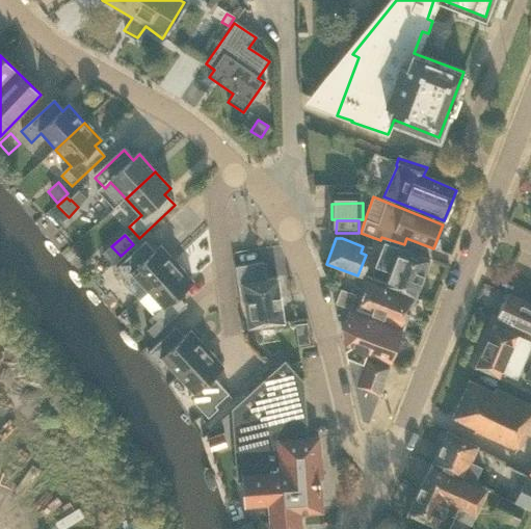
[(144,242),(115,270),(125,281),(131,275),(147,292),(176,265),(160,247),(154,253),(144,242)]
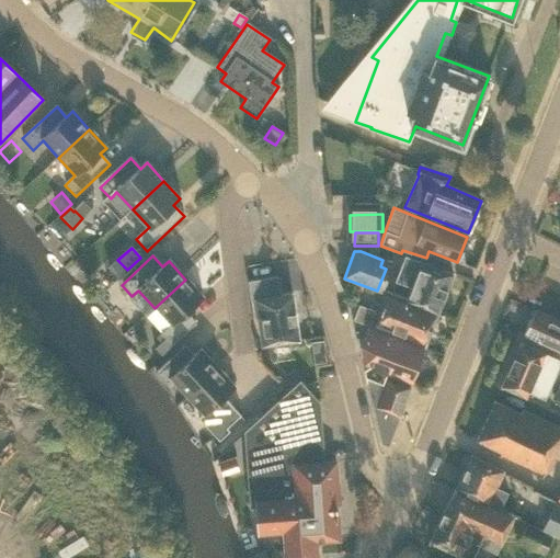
[(400,270),(396,282),(412,288),(407,302),(437,314),(453,275),(404,258),(400,270)]
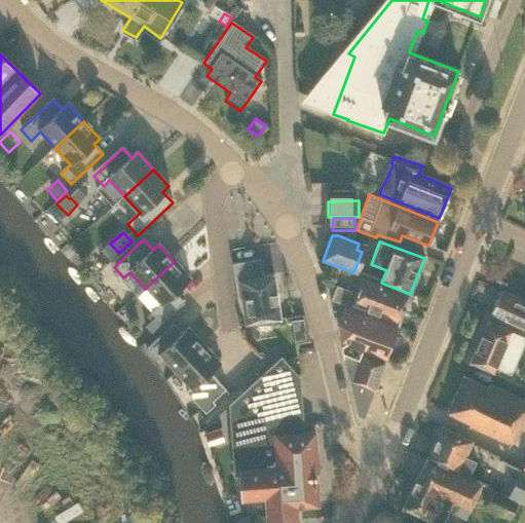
[(262,277),(260,265),(259,261),(232,265),(234,283),(238,282),(246,326),(280,321),(273,275),(262,277)]
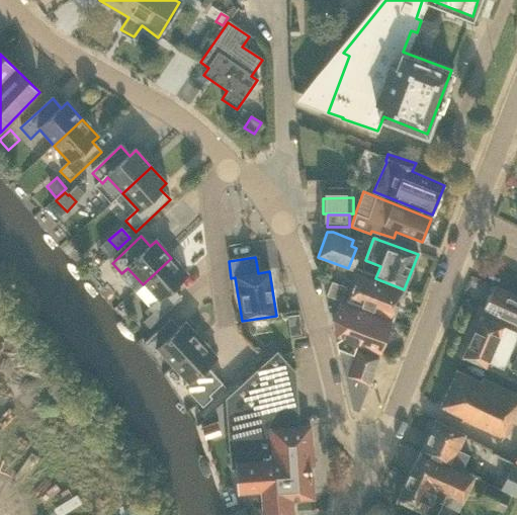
[(153,313),(158,319),(180,298),(172,288),(187,274),(171,258),(143,284),(158,301),(149,309),(153,313)]
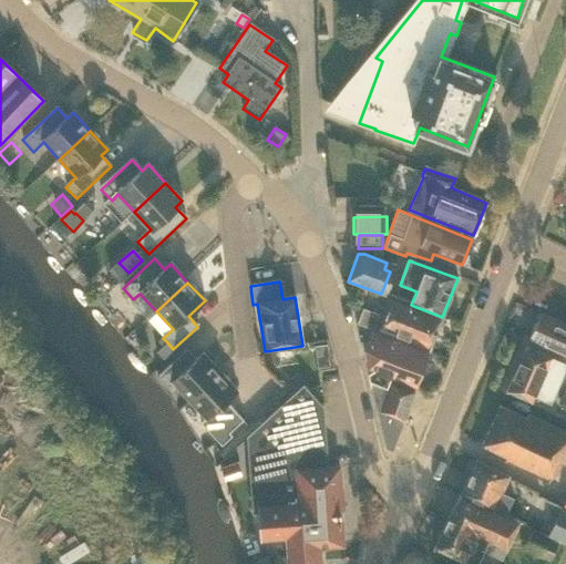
[(442,319),(391,300),(383,318),(362,310),(357,325),(378,332),(378,334),(429,354),(442,319)]
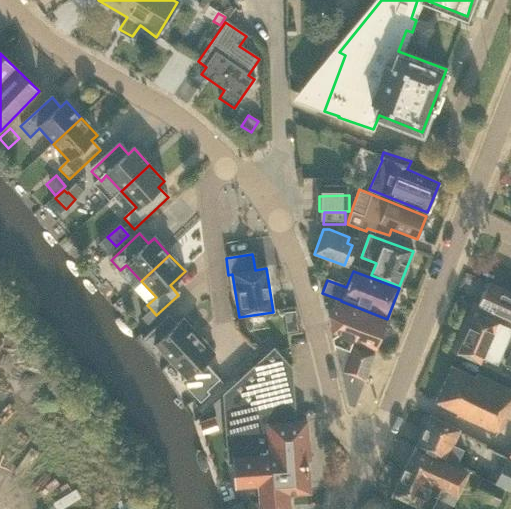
[(510,294),(487,284),(477,307),(478,307),(510,321),(510,294)]
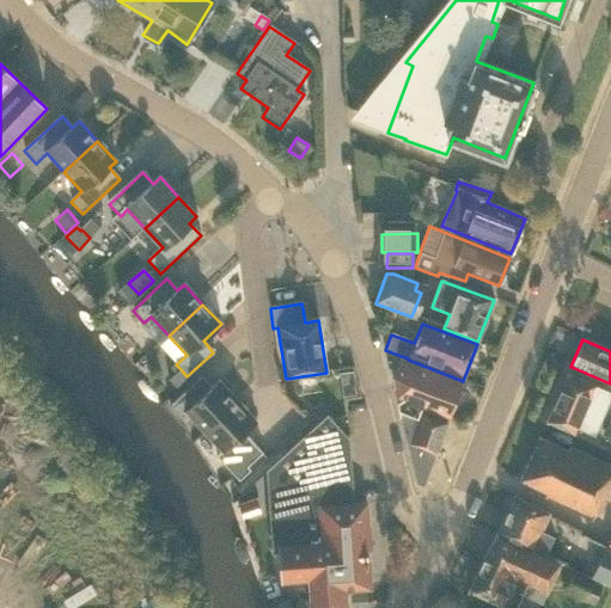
[(408,360),(402,358),(393,379),(454,404),(463,381),(408,360)]
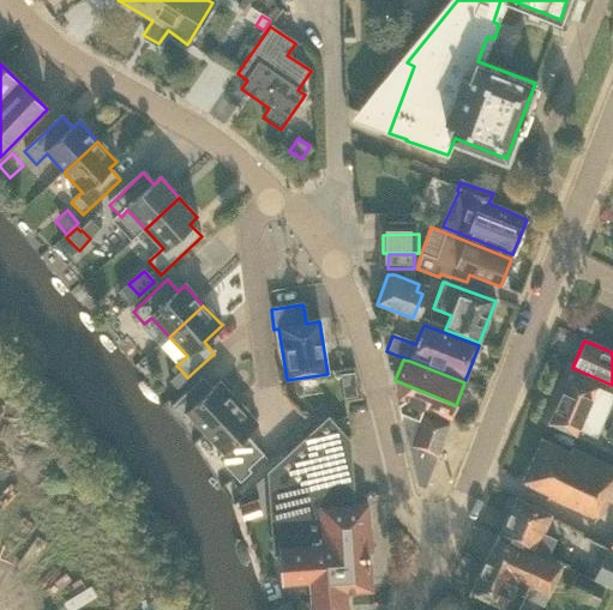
[(181,370),(169,381),(175,390),(187,378),(181,370)]
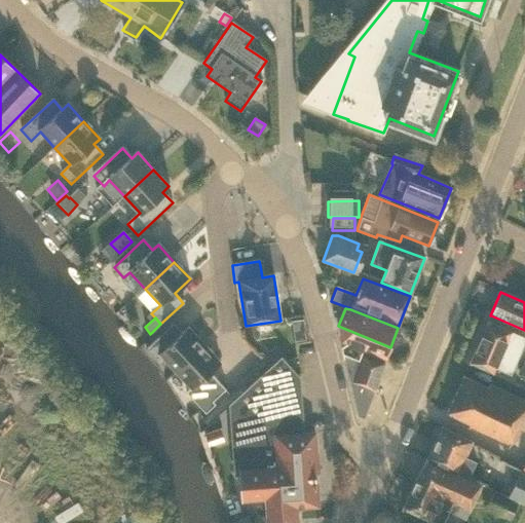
[(470,365),(492,375),(495,368),(502,371),(517,338),(510,335),(511,333),(488,323),(470,365)]
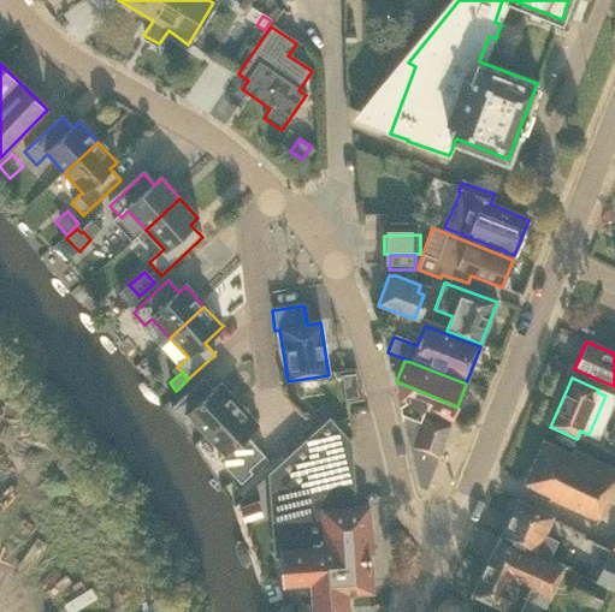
[(212,392),(201,380),(183,397),(171,409),(182,422),(187,417),(205,437),(238,404),(220,385),(212,392)]
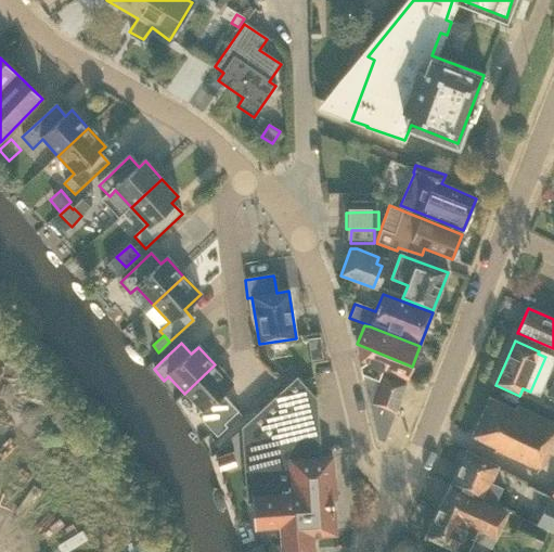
[(404,384),(406,381),(360,362),(377,439),(384,441),(406,384),(404,384)]
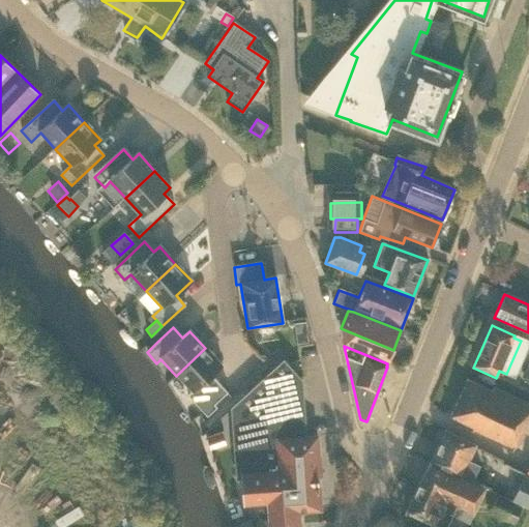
[(187,397),(197,407),(216,388),(207,379),(222,366),(205,348),(176,376),(192,392),(187,397)]
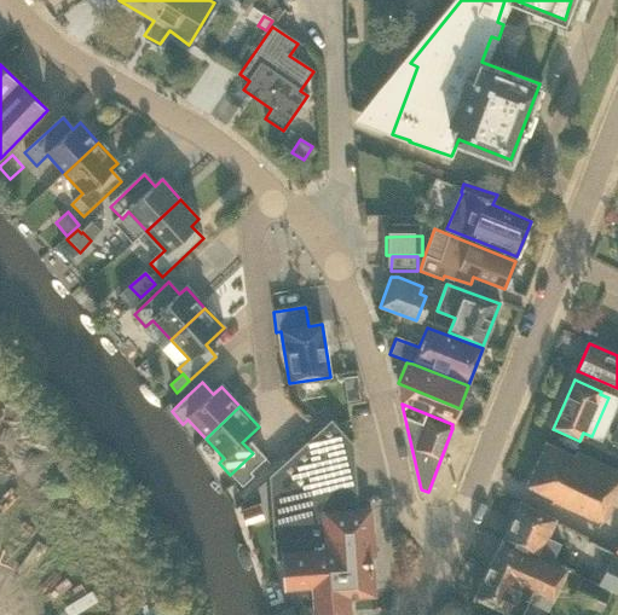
[(330,422),(269,476),(275,560),(282,560),(283,591),(311,589),(312,614),(352,614),(351,598),(376,597),(374,560),(375,558),(373,508),(357,509),(351,444),(330,422)]
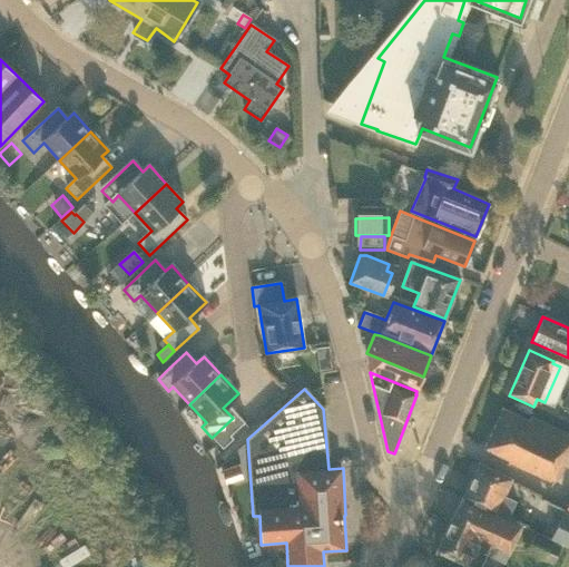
[(507,466),(551,487),(568,448),(568,437),(529,419),(528,422),(502,410),(484,449),(509,461),(507,466)]
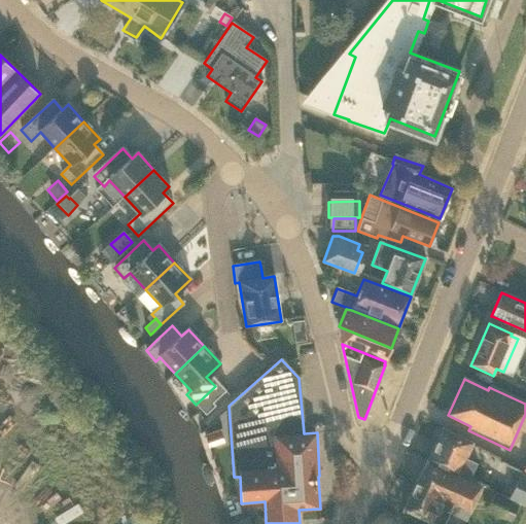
[(442,429),(427,460),(458,475),(469,480),(476,466),(464,461),(470,449),(472,444),(442,429)]
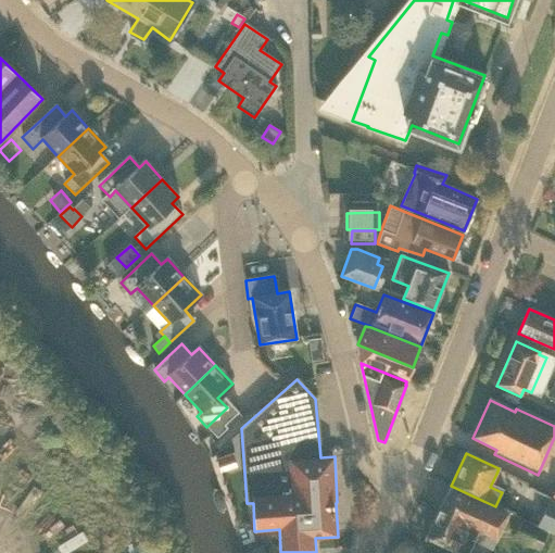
[(469,552),(474,542),(488,549),(492,538),(496,540),(508,514),(450,487),(426,539),(453,552),(456,552),(469,552)]
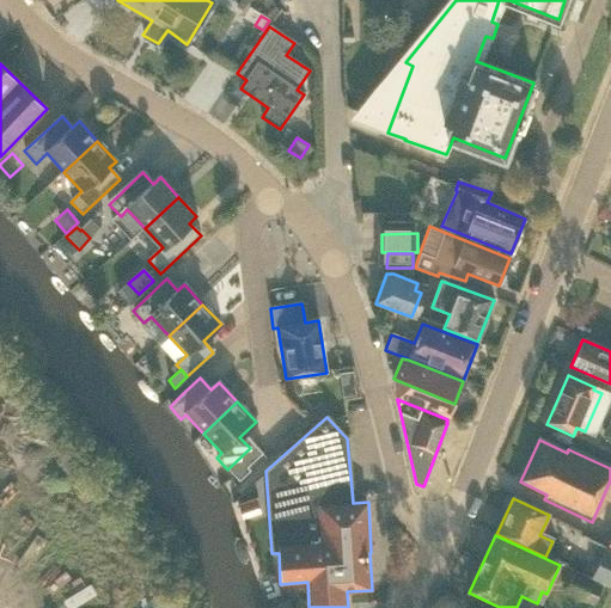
[(584,538),(569,569),(608,587),(610,579),(610,553),(604,551),(605,548),(584,538)]
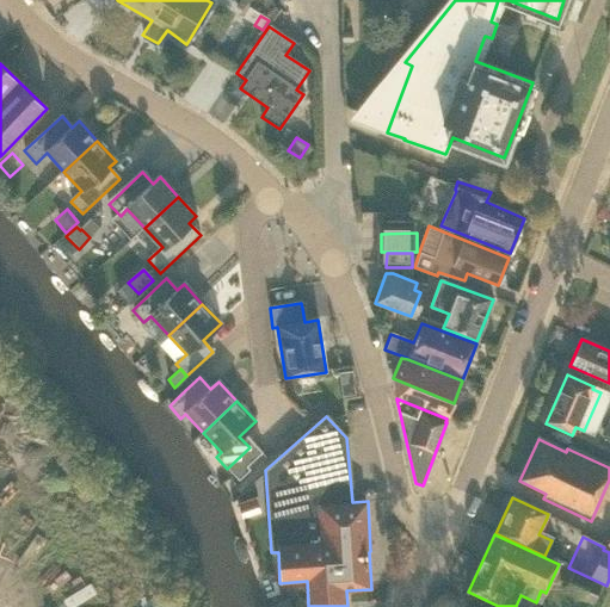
[(602,587),(574,573),(565,590),(592,605),(602,587)]
